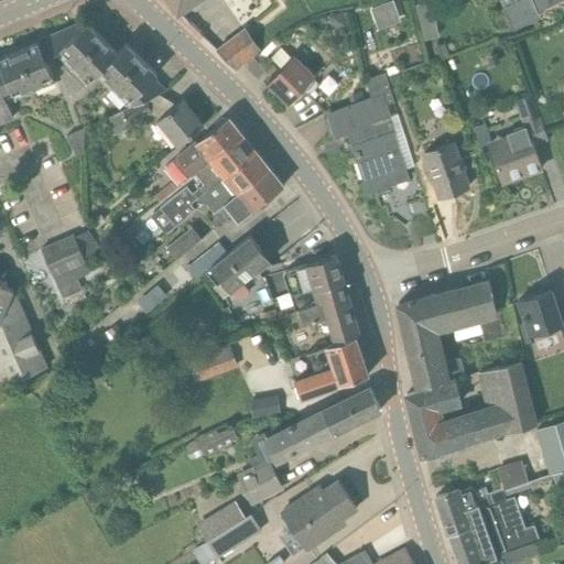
[(169,0),(177,13),(196,0),(169,0)]
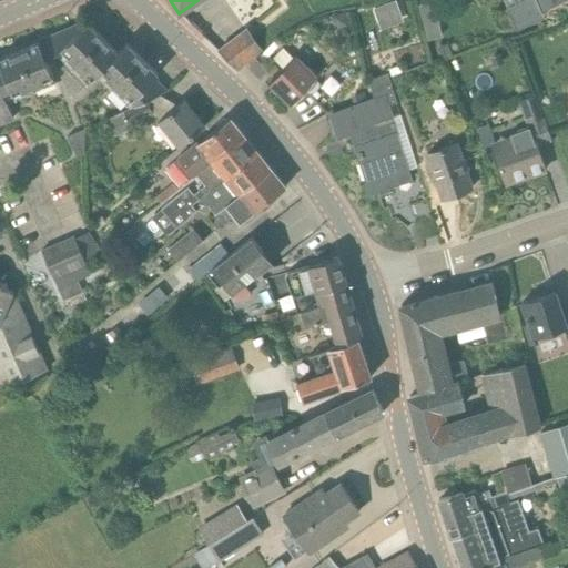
[(393,0),(372,9),(379,29),(402,21),(394,0),(393,0)]
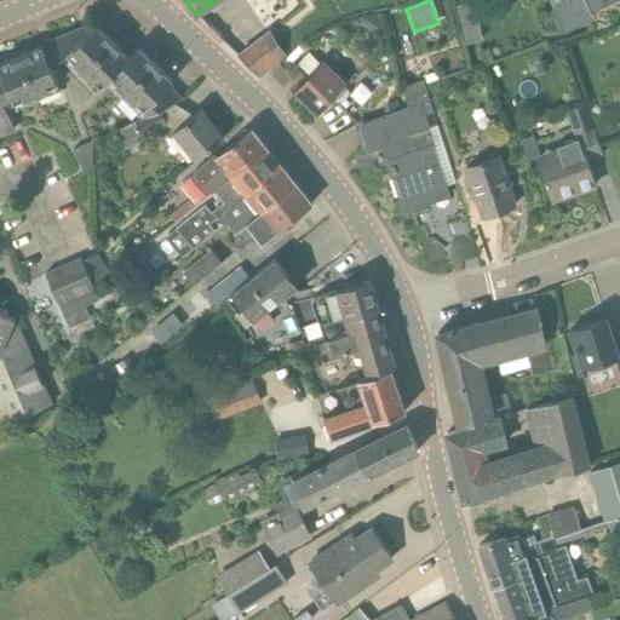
[(590,11),(597,7),(613,0),(562,0),(564,3),(551,9),(562,32),(593,17),(590,11)]
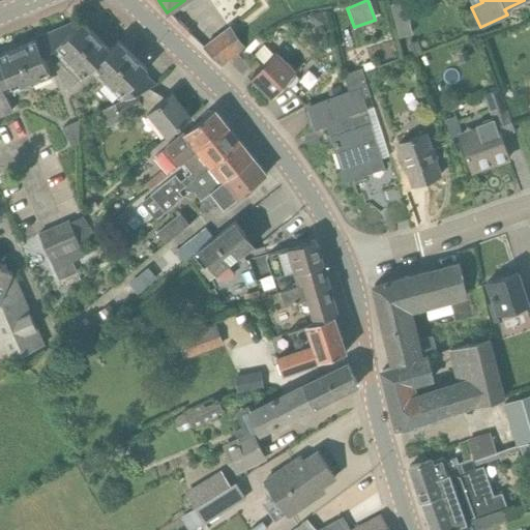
[(324,26),(322,11),(307,15),(310,23),(317,27),(324,26)]
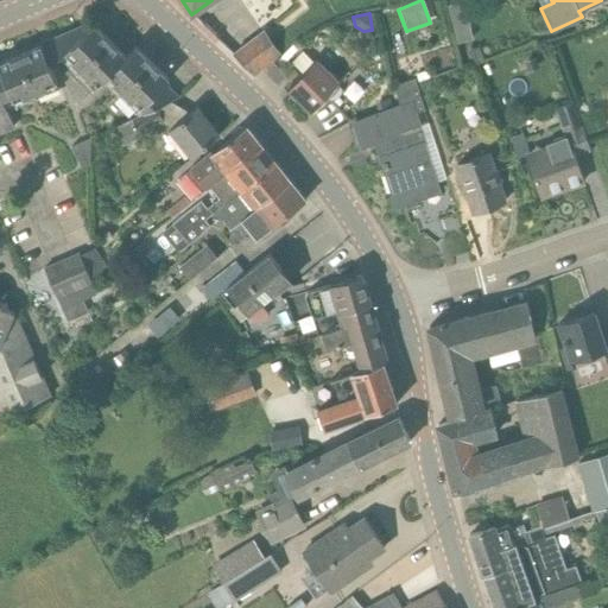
[(453,25),(458,44),(460,44),(474,39),(473,37),(468,20),(453,25)]
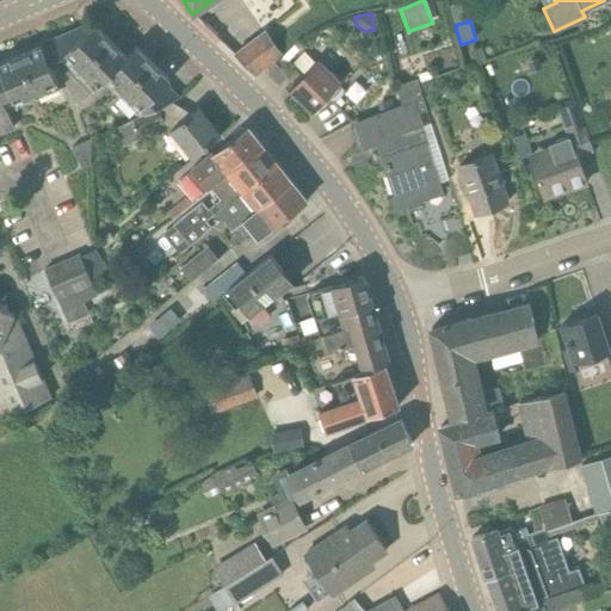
[(146,113),(156,109),(179,98),(166,85),(171,81),(137,48),(127,57),(93,25),(87,31),(82,26),(49,41),(57,59),(66,54),(99,87),(110,76),(146,113)]
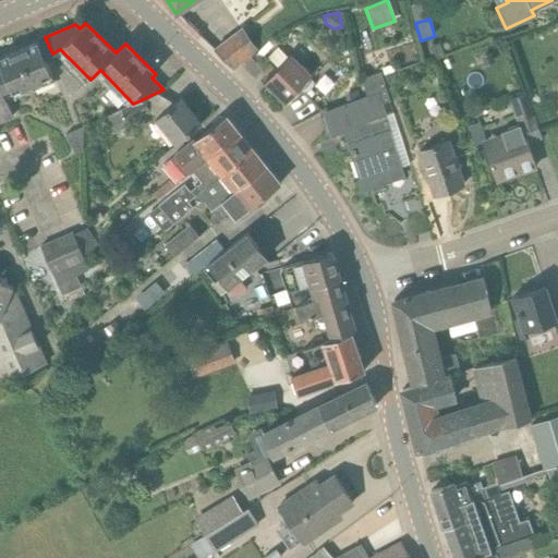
[(214,50),(232,69),(240,62),(251,57),(258,51),(243,28),(219,46),(214,50)]
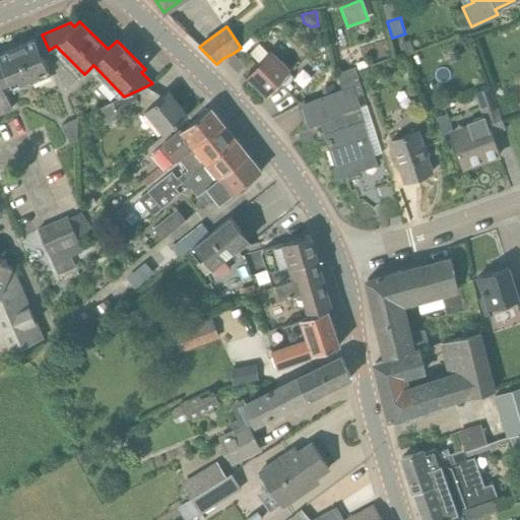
[(36,40),(0,54),(0,113),(12,109),(5,88),(49,71),(36,40)]
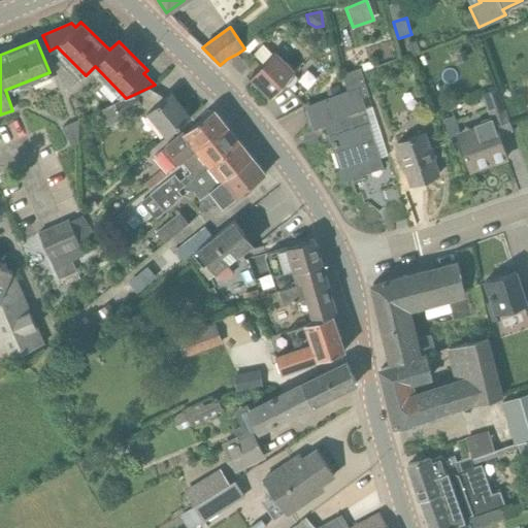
[(283,83),(299,100),(324,75),(307,59),(295,71),(275,52),(252,75),(271,95),(283,83)]
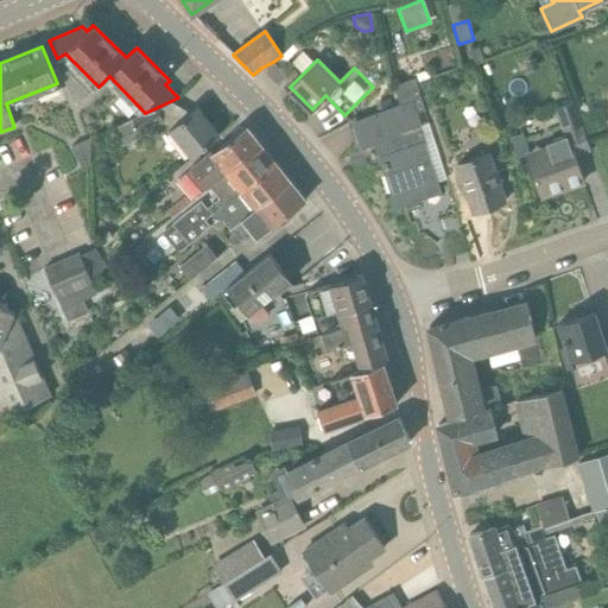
[(277,84),(286,77),(273,62),(261,68),(277,84)]
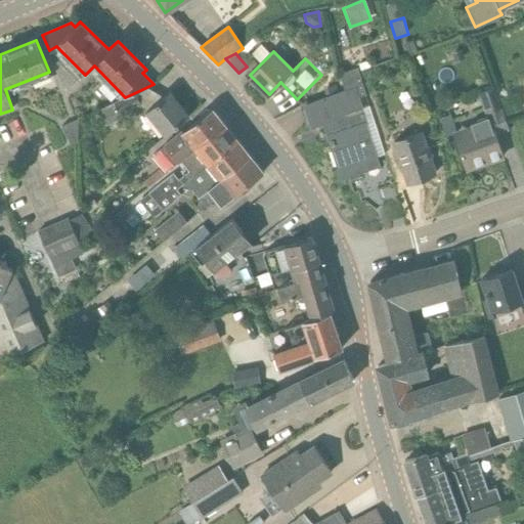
[(344,114),(362,107),(359,97),(365,95),(357,69),(340,74),(345,91),(306,103),(313,125),(332,119),(335,128),(335,129),(348,125),(344,114)]
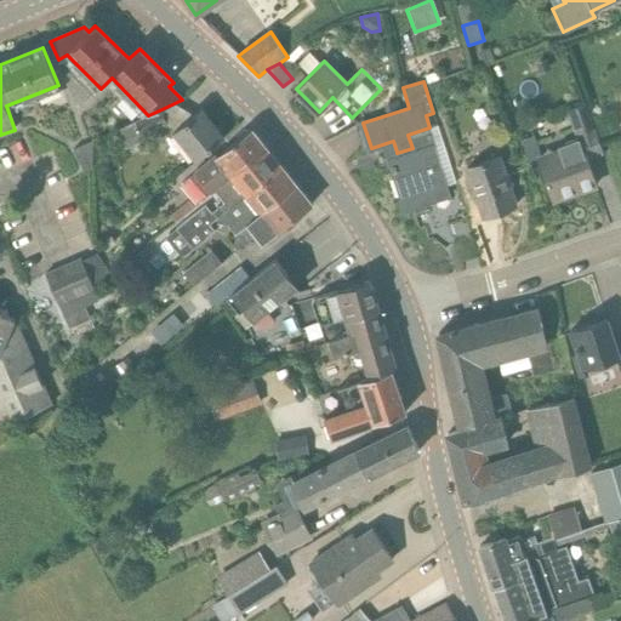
[(399,101),(383,106),(387,114),(402,109),(399,101)]
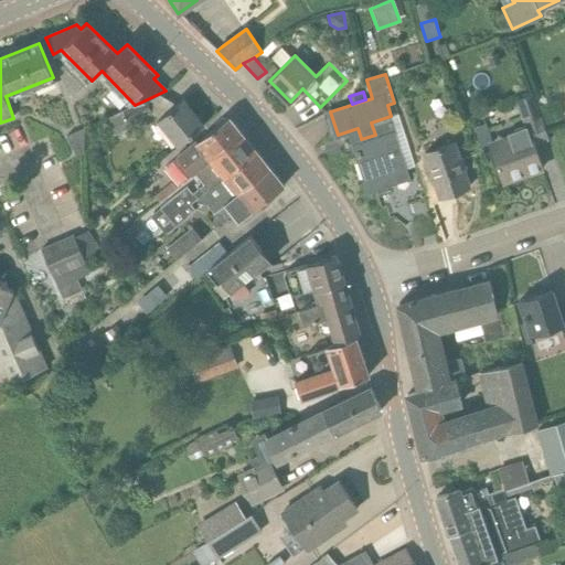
[(543,169),(535,148),(533,142),(547,137),(533,95),(515,102),(523,126),(505,132),(507,136),(508,136),(511,144),(492,150),(503,183),(543,169)]
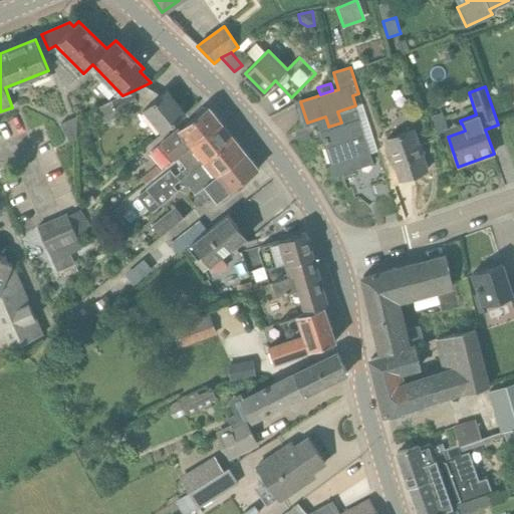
[(162,134),(171,126),(186,113),(167,90),(143,110),(162,134)]
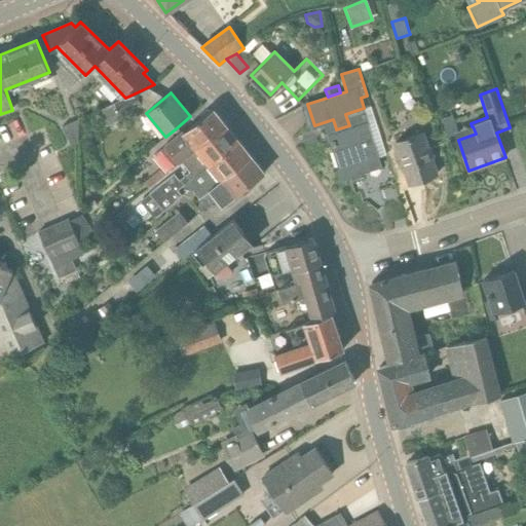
[(120,115),(141,106),(135,94),(125,98),(114,103),(120,115)]
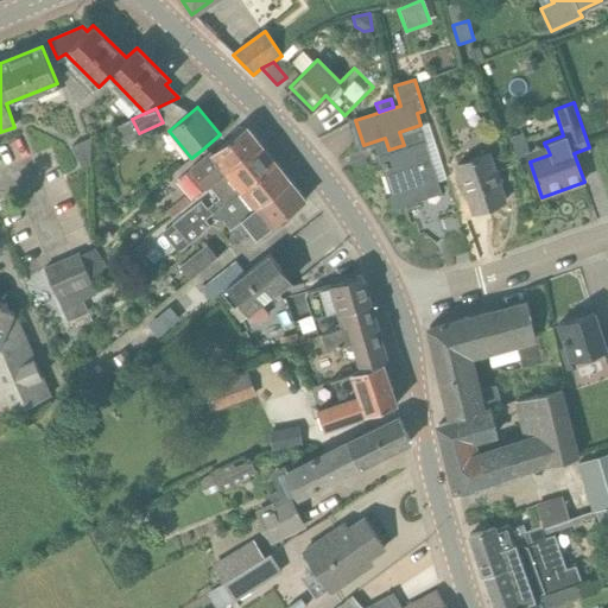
[(441,192),(430,159),(425,144),(426,144),(420,125),(399,132),(404,145),(388,150),(388,149),(380,151),(398,207),(441,192)]
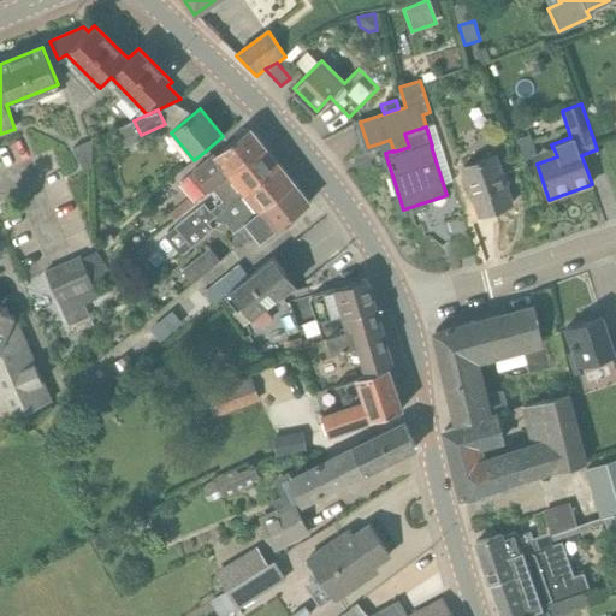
[(208,193),(266,146),(250,128),(215,155),(213,153),(191,171),(193,171),(188,176),(205,196),(208,193)]
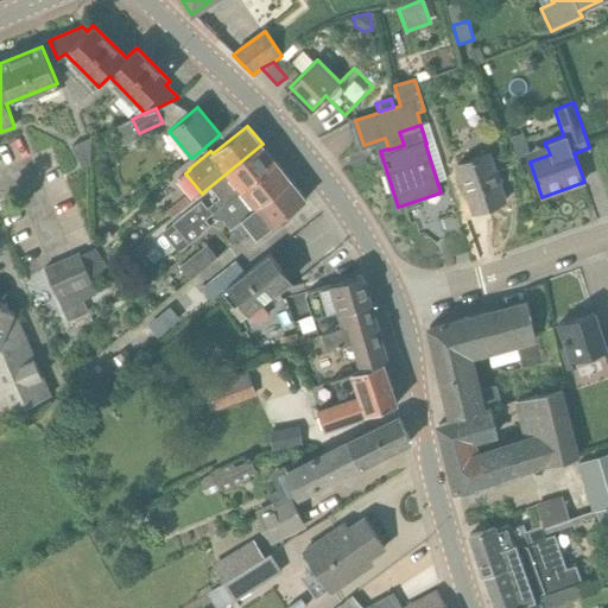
[(511,138),(518,159),(527,156),(526,152),(529,152),(523,133),(511,138)]
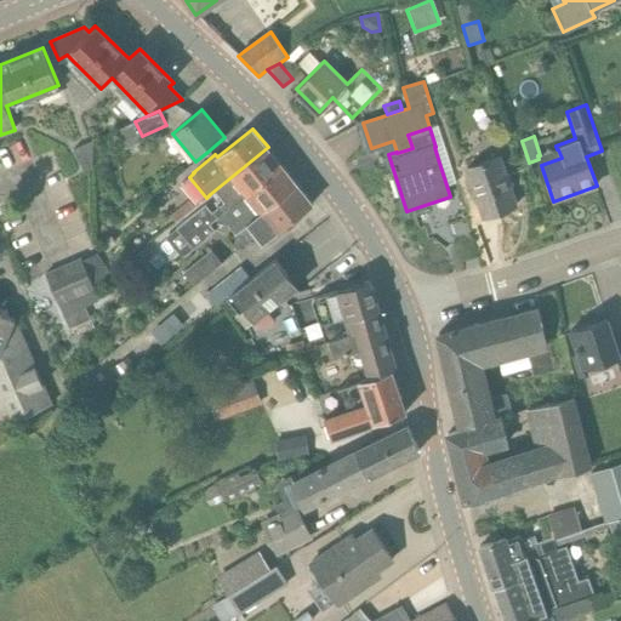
[(92,167),(92,141),(73,149),(84,172),(92,167)]
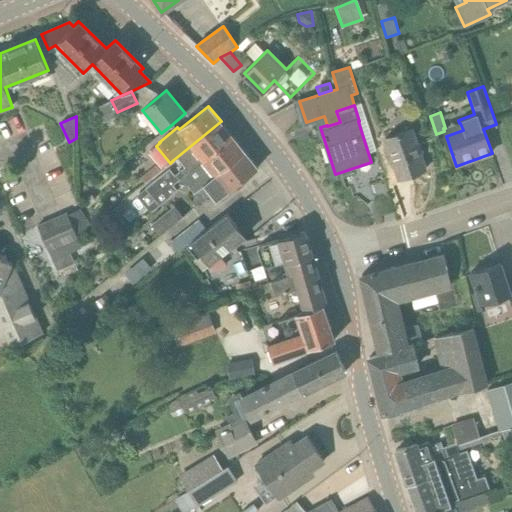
[(202,162),(233,137),(221,121),(173,160),(177,166),(181,163),(185,167),(174,176),(169,169),(145,188),(145,189),(137,196),(150,212),(177,191),(172,186),(202,162)]
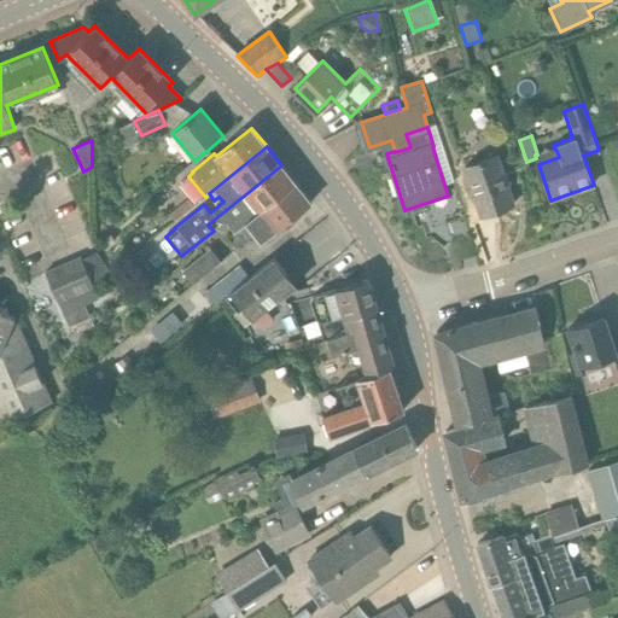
[(513,205),(506,182),(496,156),(464,167),(482,216),(513,205)]
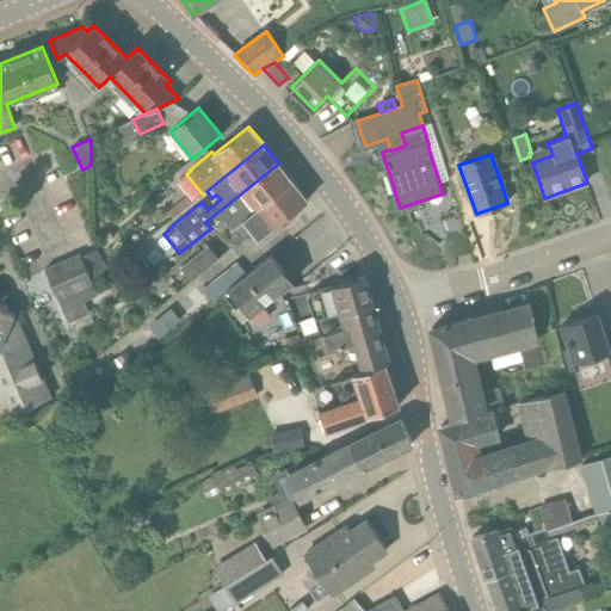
[(227,235),(294,181),(278,164),(241,193),(248,202),(223,221),(230,229),(226,233),(227,235)]
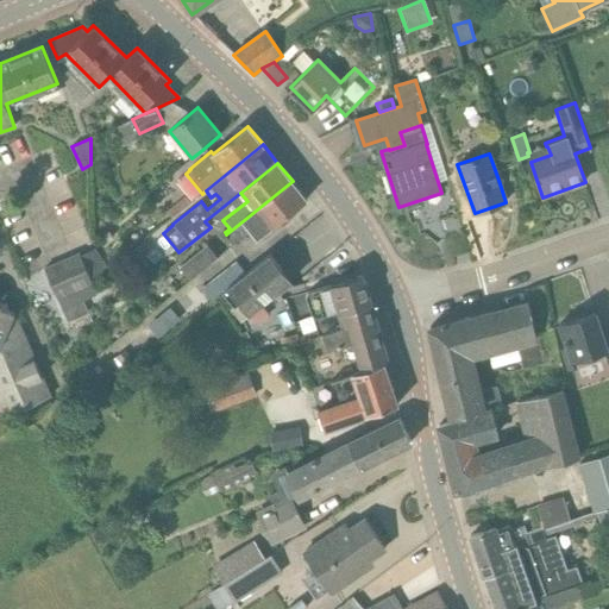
[(257,240),(283,219),(307,200),(293,181),(226,234),(236,245),(251,233),(257,240)]
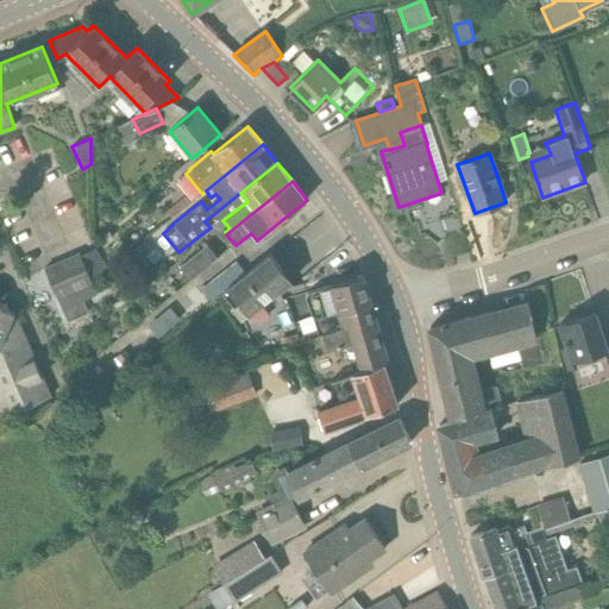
[(207,245),(180,268),(190,280),(225,250),(221,245),(213,251),(207,245)]
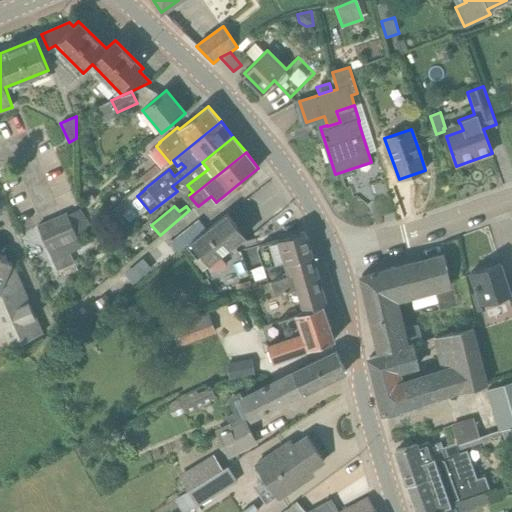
[(82,214),(70,220),(67,213),(52,220),(63,246),(66,244),(78,240),(77,238),(91,226),(82,214)]
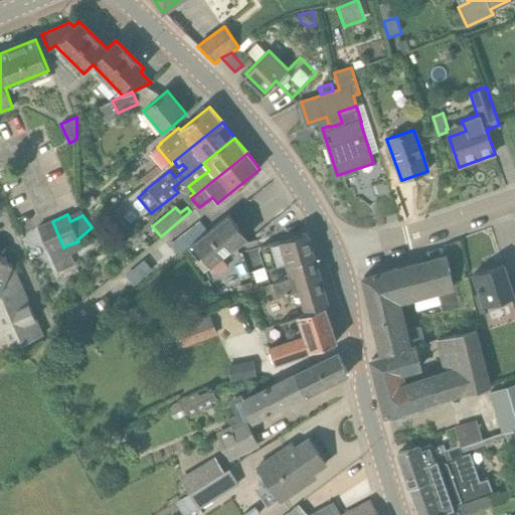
[(210,267),(228,253),(244,241),(236,231),(240,228),(229,215),(208,232),(192,244),(210,267)]
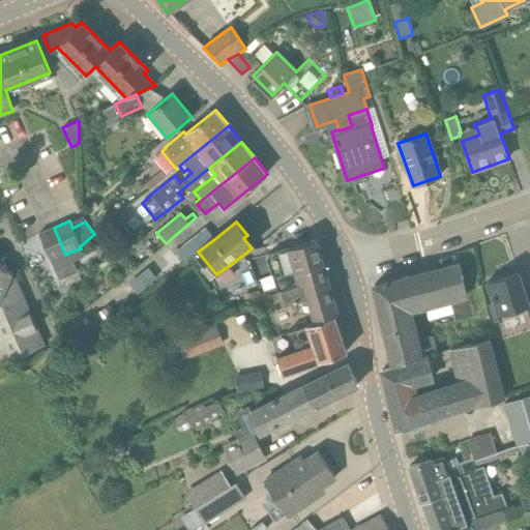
[(50,261),(58,258),(65,255),(54,228),(38,235),(50,261)]
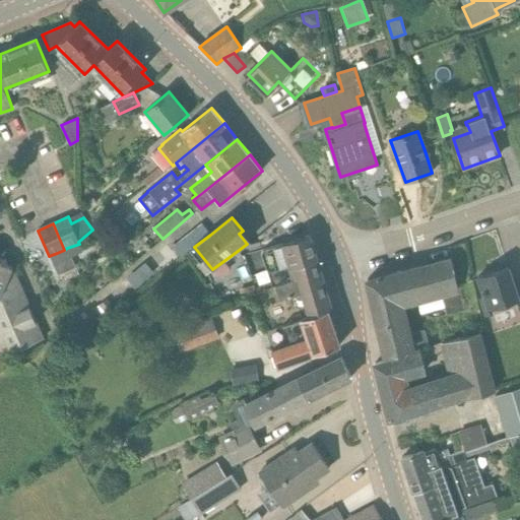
[(194,247),(210,235),(202,223),(173,247),(180,257),(193,247),(194,247)]
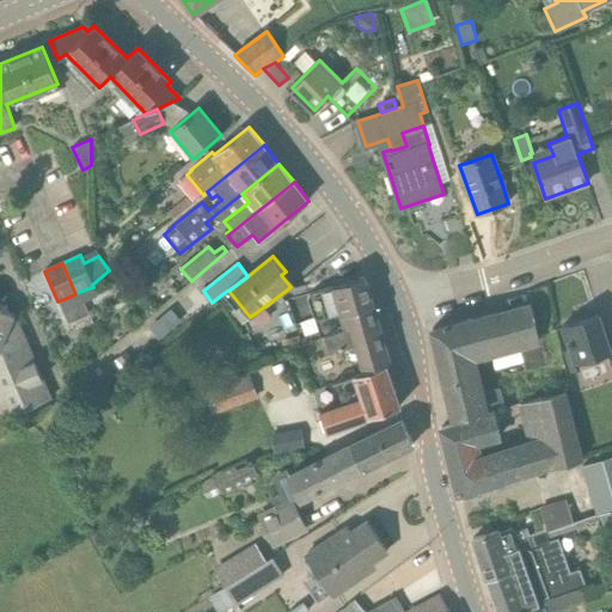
[(353,344),(381,336),(363,277),(308,293),(307,299),(320,337),(323,336),(329,353),(353,344)]
